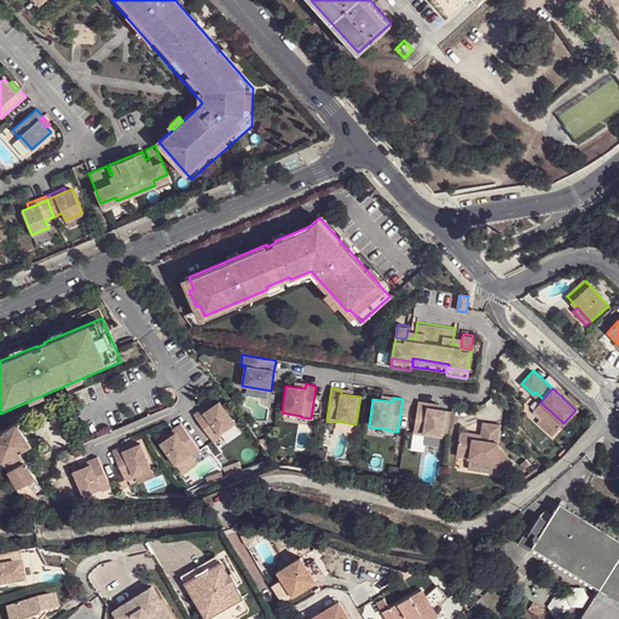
[(108,417),(114,415),(106,400),(102,404),(108,417)]
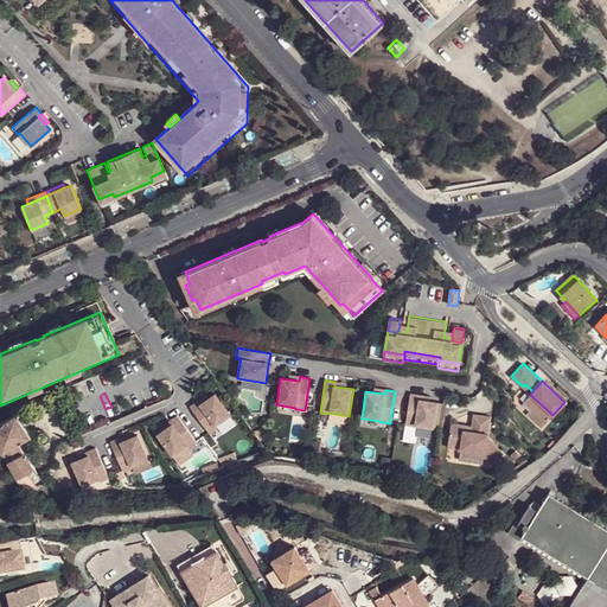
[(190,406),(210,433),(218,427),(216,425),(230,414),(215,393),(209,397),(200,403),(198,400),(197,400),(190,406)]
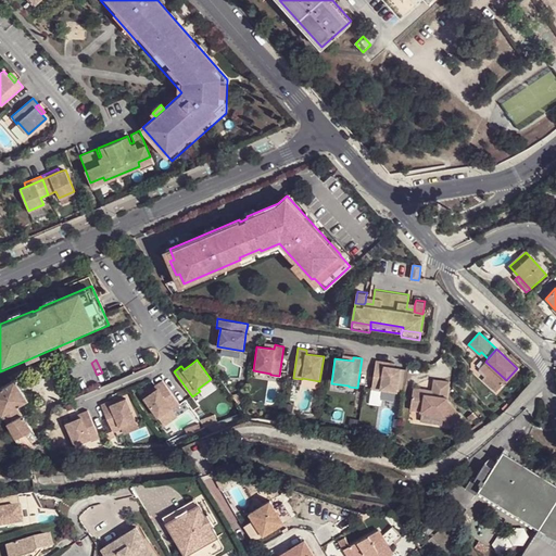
[(384,362),(376,361),(371,390),(380,391),(397,393),(402,368),(394,367),(384,366),(384,362)]
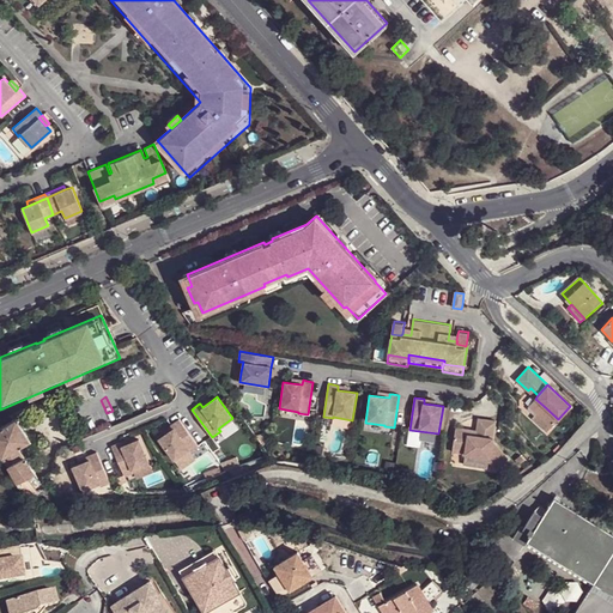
[(544,406),(535,399),(528,406),(536,413),(544,406)]
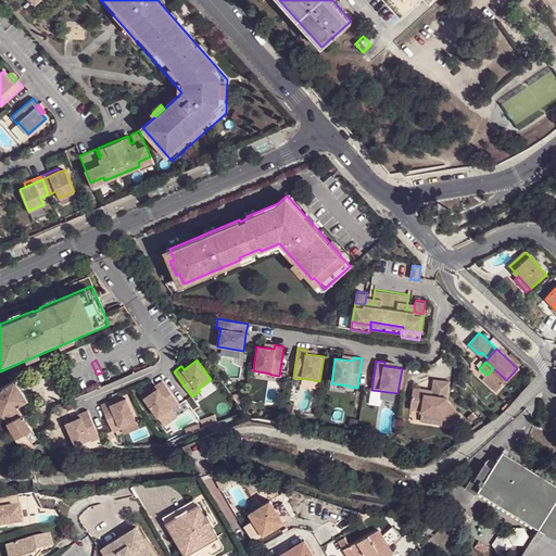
[(87,379),(97,375),(91,363),(81,367),(87,379)]
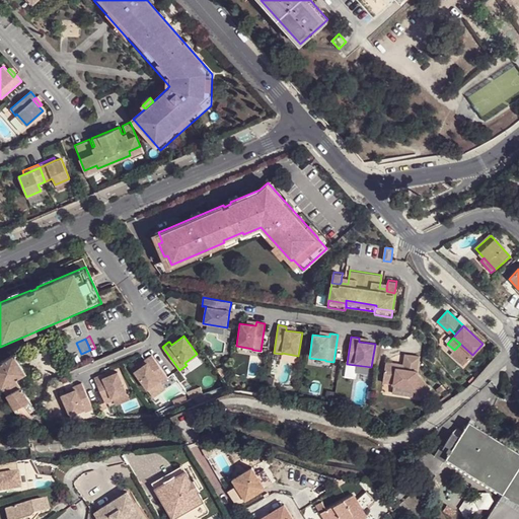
[(460,344),(454,350),(466,362),(472,355),(460,344)]
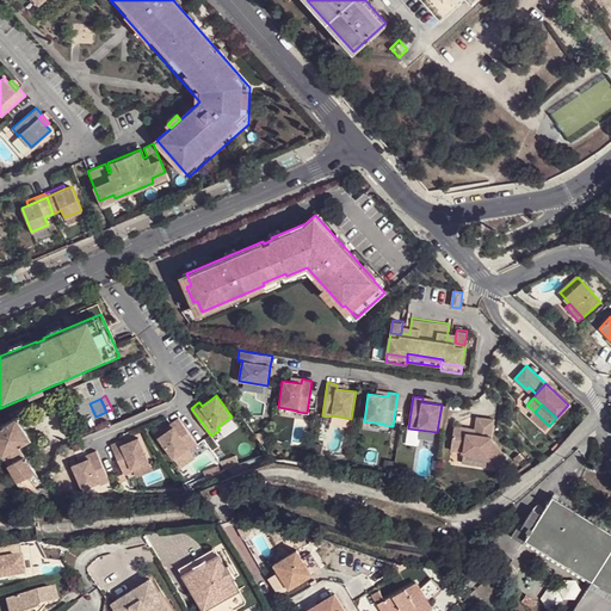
[(112,409),(106,412),(111,420),(117,417),(112,409)]
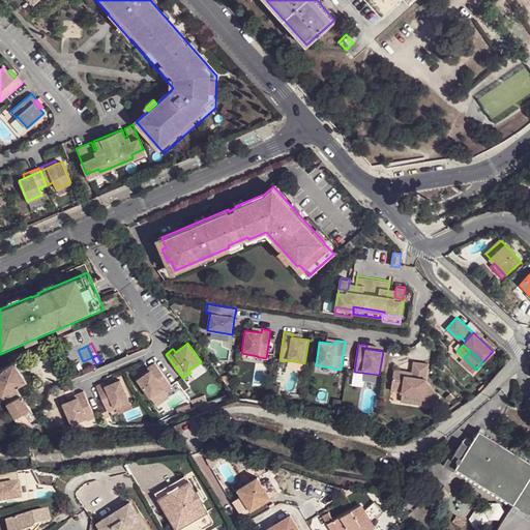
[(96,364),(92,357),(83,361),(87,369),(96,364)]
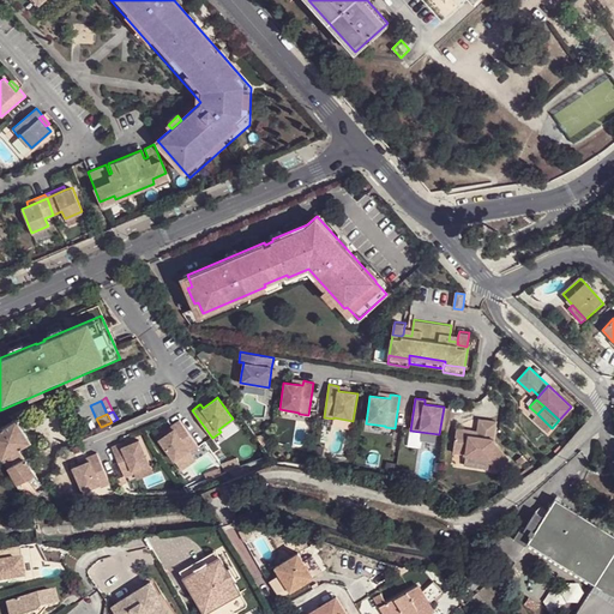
[(0,428),(0,455),(2,458),(18,449),(31,440),(17,417),(0,428)]
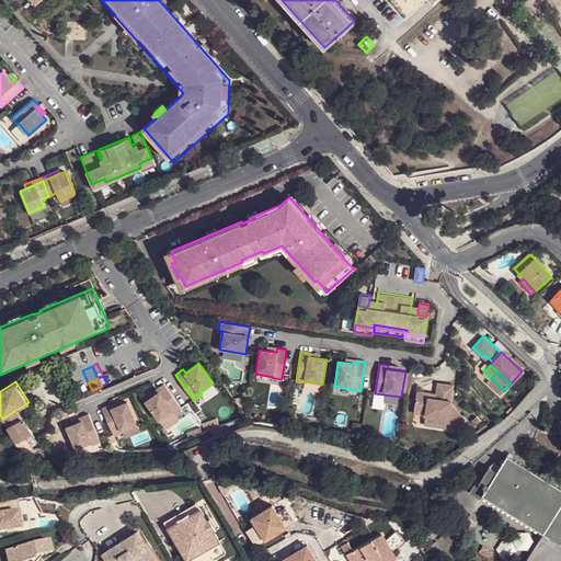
[(182,408),(164,382),(157,388),(159,392),(151,398),(146,401),(159,421),(172,411),(174,413),(182,408)]
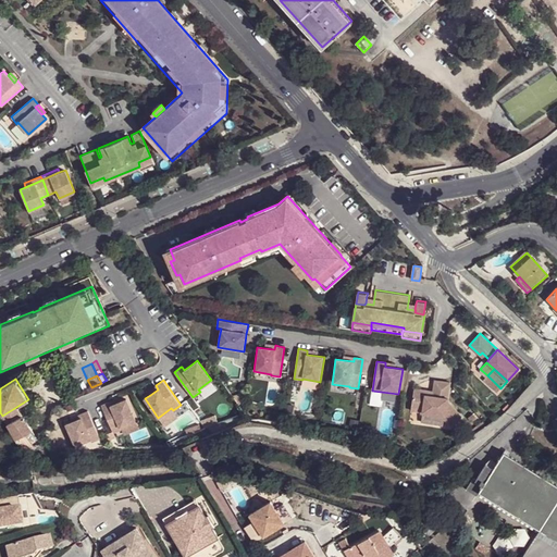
[(450,382),(434,380),(433,390),(434,391),(434,395),(424,393),(424,388),(415,387),(411,410),(421,411),(422,412),(441,415),(452,426),(462,416),(448,401),(449,397),(448,397),(450,382)]
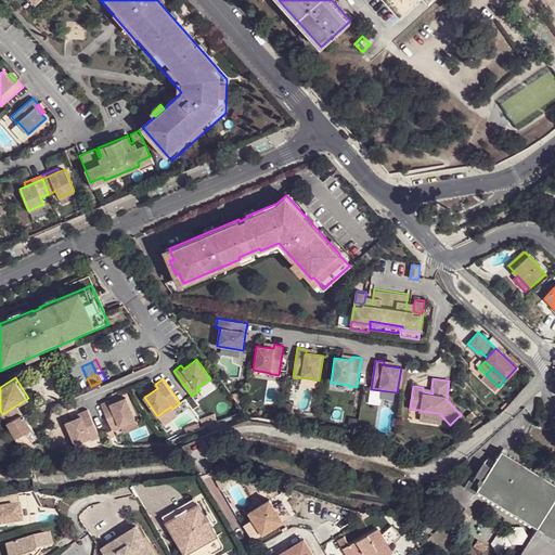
[(157,388),(155,384),(146,390),(150,394),(157,388)]
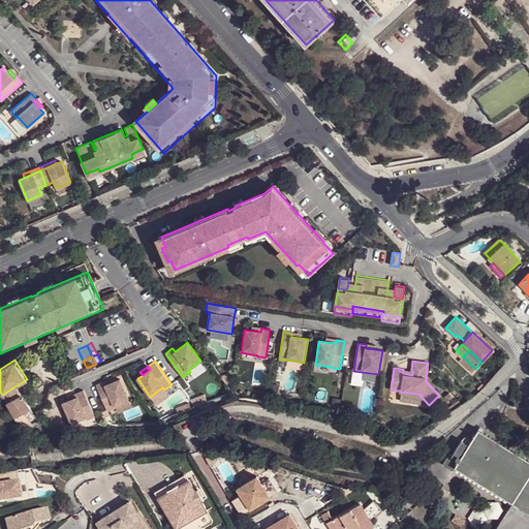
[(103,381),(95,384),(106,411),(115,407),(114,405),(128,399),(119,378),(114,381),(104,384),(103,381)]
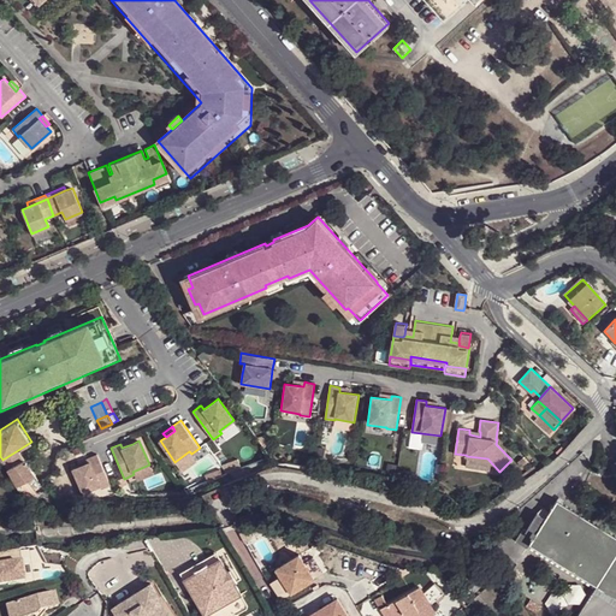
[(3,460),(9,468),(24,458),(18,450),(3,460)]
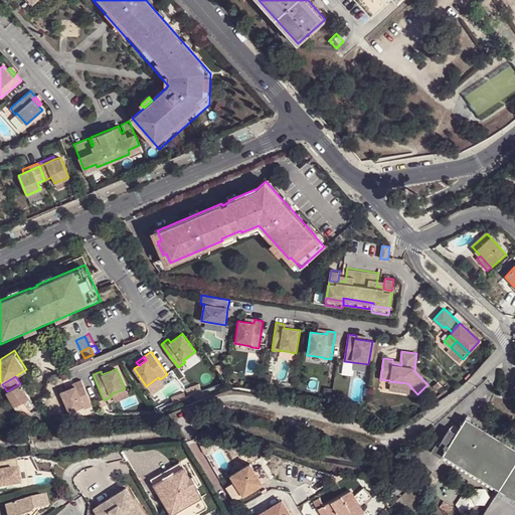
[(72,383),(74,386),(65,390),(60,392),(69,412),(82,406),(84,408),(92,405),(80,379),(72,383)]
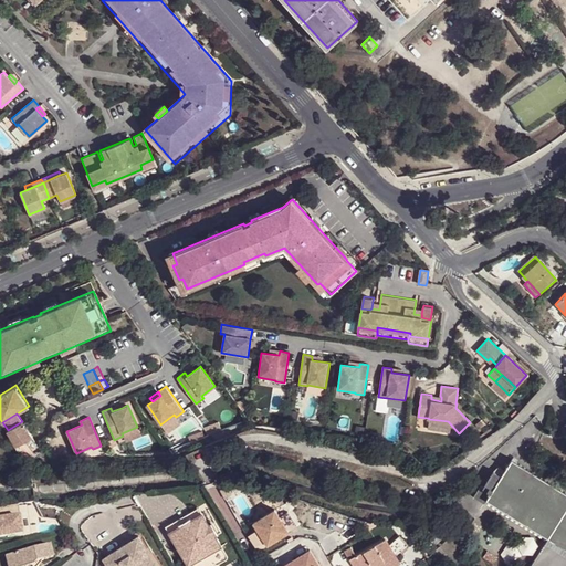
[(484,426),(481,420),(475,425),(480,429),(484,426)]
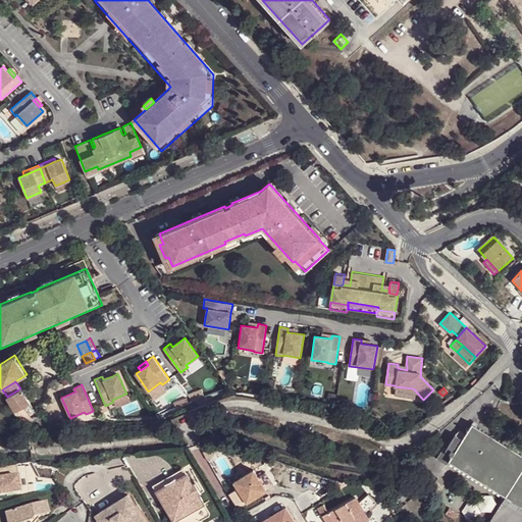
[(16,411),(24,407),(30,402),(20,388),(7,397),(16,411)]
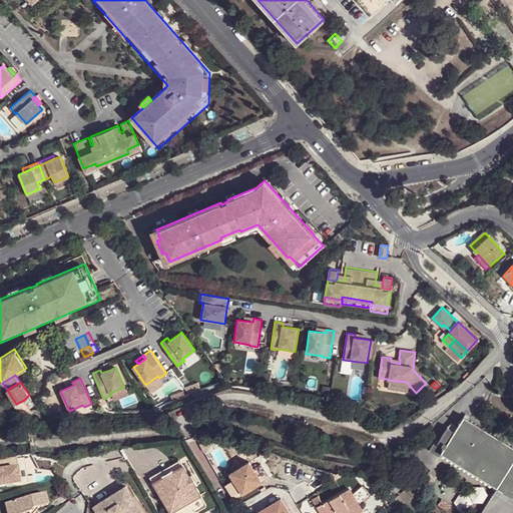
[(31,412),(38,407),(29,395),(24,400),(31,412)]
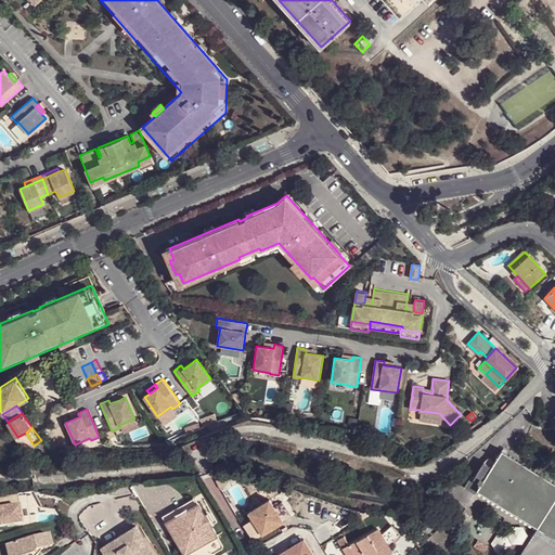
[(26,433),(17,437),(27,450),(34,446),(26,433)]
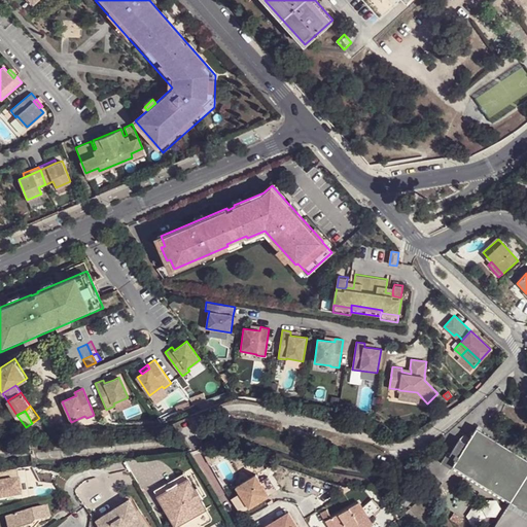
[(526,476),(526,459),(478,428),(468,444),(454,465),(455,466),(511,501),(526,476)]
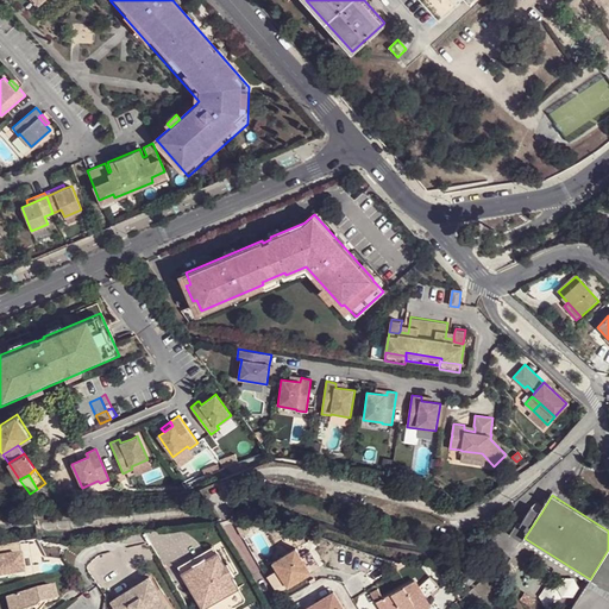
[(525,538),(541,513),(532,507),(522,525),(519,522),(512,534),(523,541),(526,539),(525,538)]
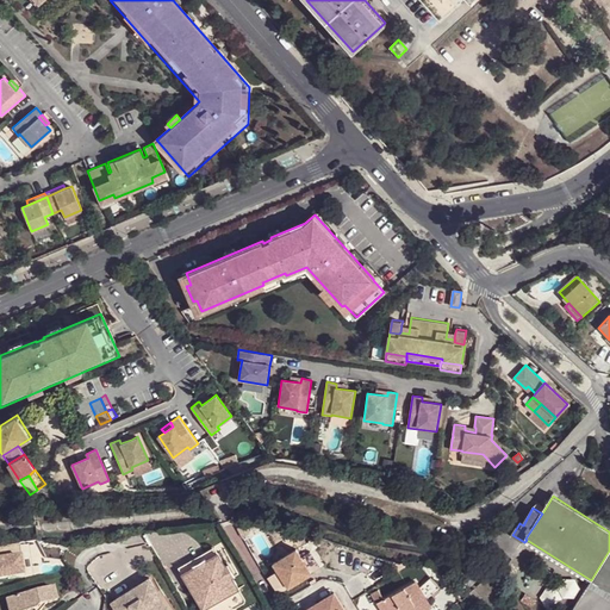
[(207,559),(218,552),(216,547),(179,568),(182,573),(193,566),(192,565),(206,556),(207,559)]
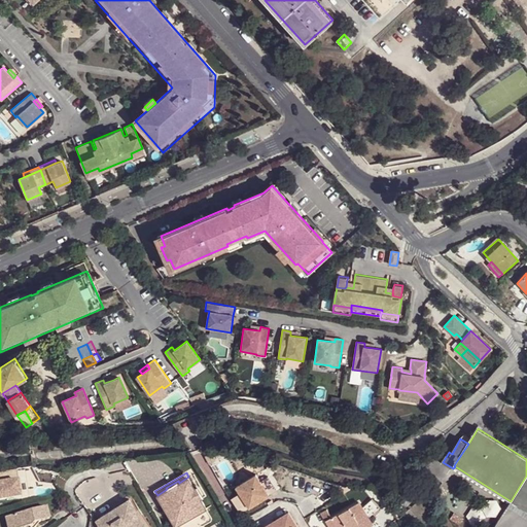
[(526,491),(526,476),(511,501),(526,512),(526,498),(524,496),(526,491)]
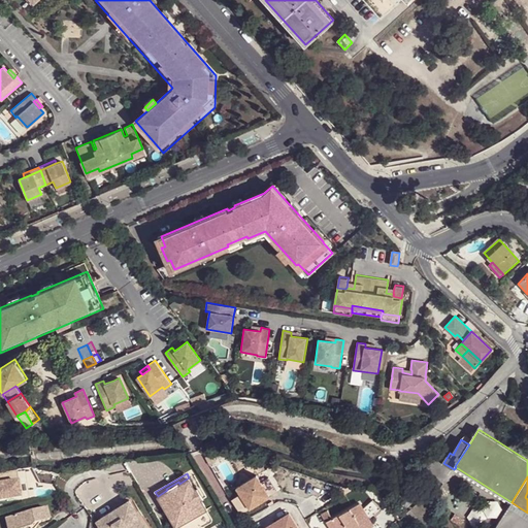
[(167,490),(158,496),(176,527),(207,509),(201,499),(194,488),(189,477),(179,484),(167,490)]
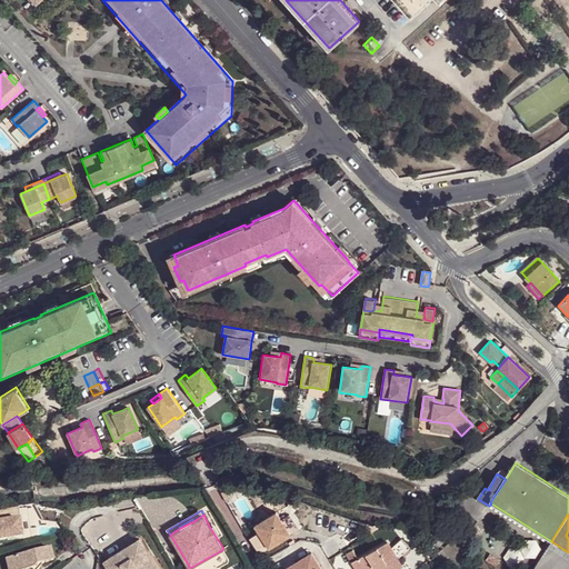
[(279,516),(259,528),(271,550),(292,538),(300,533),(291,518),(283,523),(279,516)]
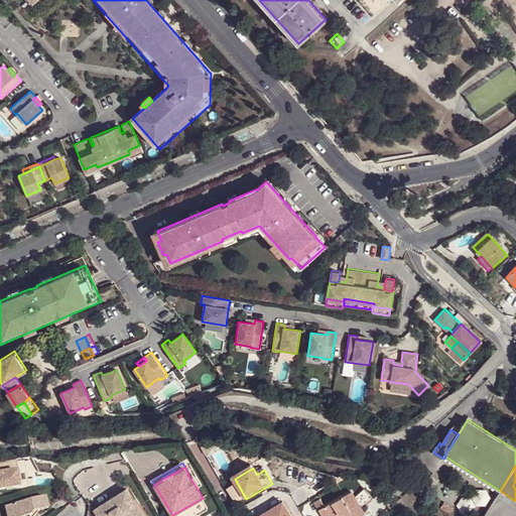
[(162,478),(163,479),(175,473),(174,471),(162,478)]
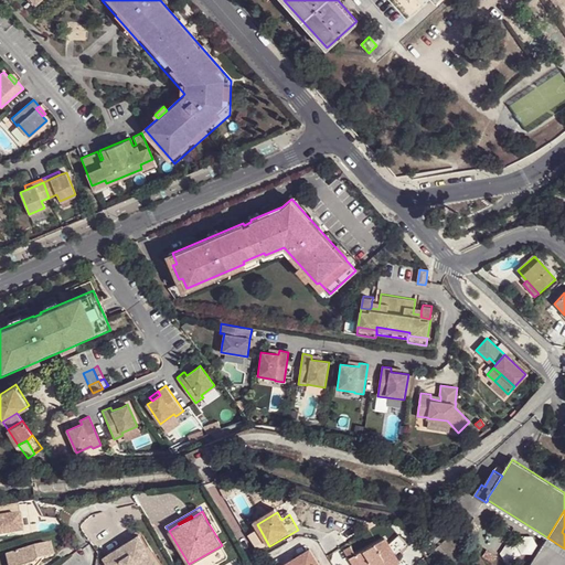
[(20,516),(0,519),(0,536),(23,533),(20,516)]
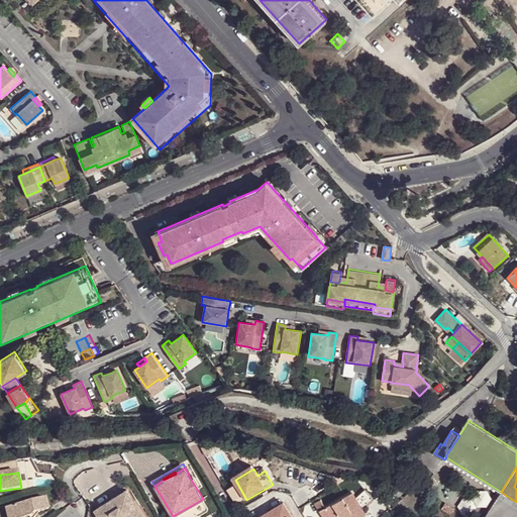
[(190,478),(197,489),(200,488),(193,476),(190,478)]
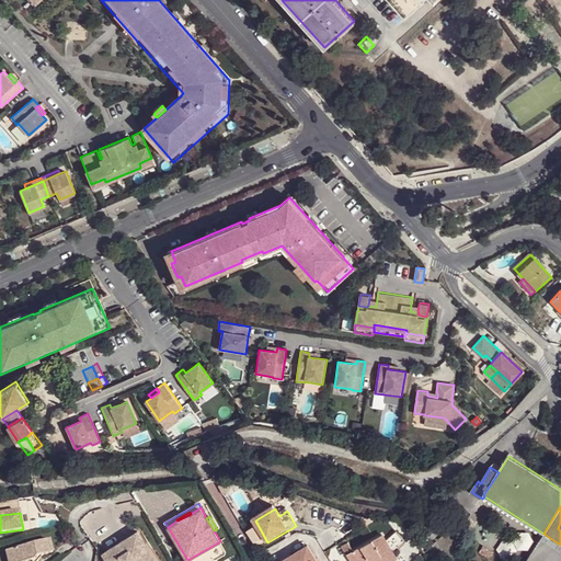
[(156,560),(137,531),(102,553),(105,560),(156,560)]
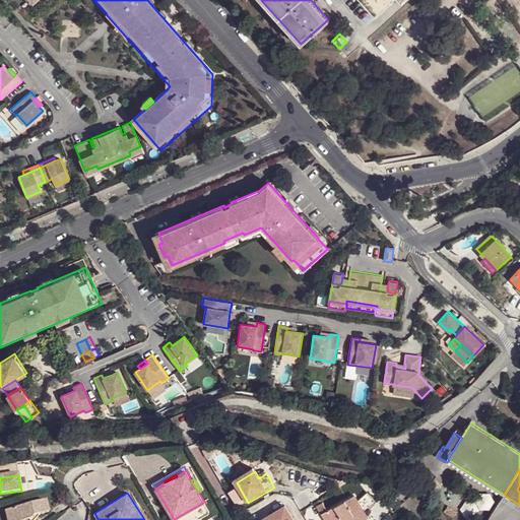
[(323,505),(317,508),(324,519),(367,519),(363,513),(368,509),(369,510),(374,506),(373,504),(375,503),(367,494),(356,503),(353,497),(327,512),(323,505)]
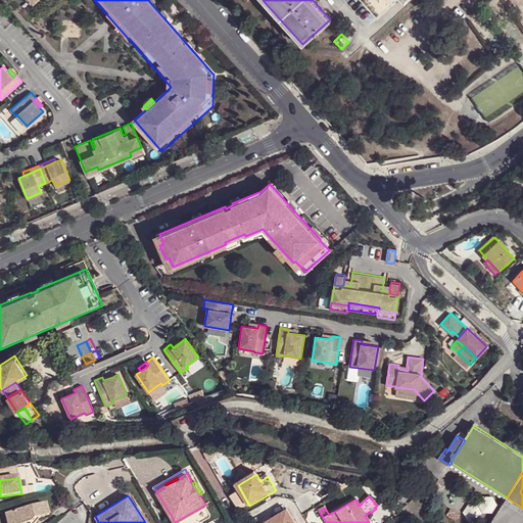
[(45,505),(5,514),(6,522),(31,522),(33,520),(48,516),(45,505)]
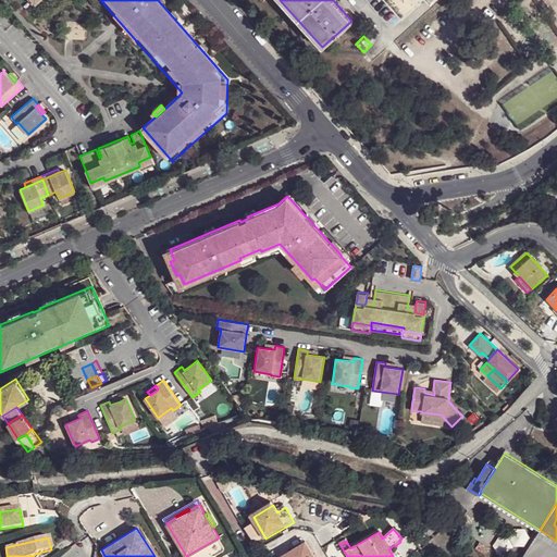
[(313,556),(306,543),(291,553),(293,556),(313,556)]
